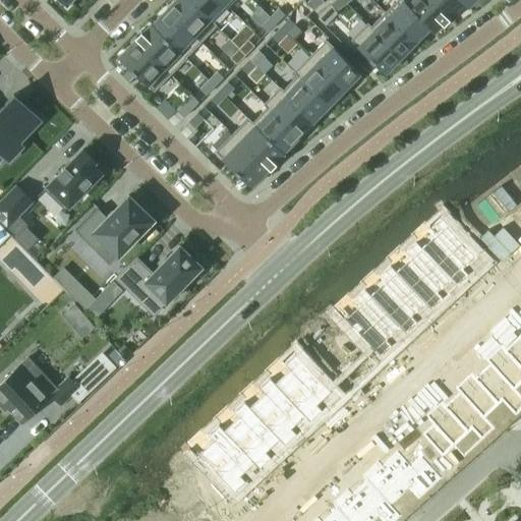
[(188,0),(175,0),(167,9),(200,42),(216,25),(188,0)]
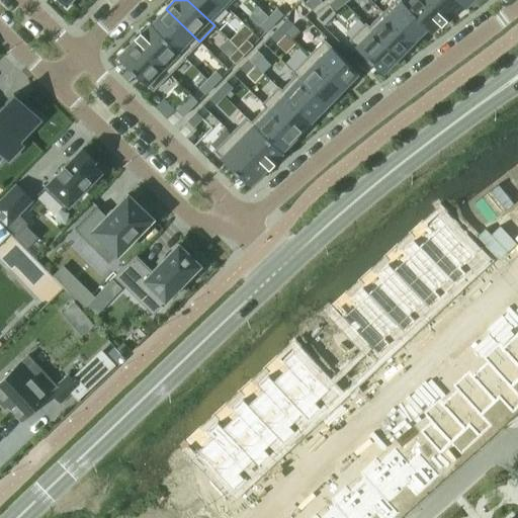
[(219,0),(187,0),(214,25),(216,25),(211,21),(227,7),(219,0)]
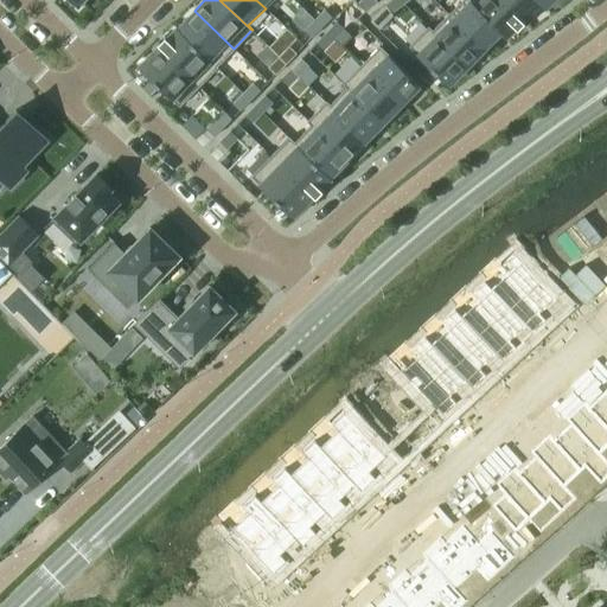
[(398,0),(391,0),(385,5),(390,13),(402,5),(398,0)]
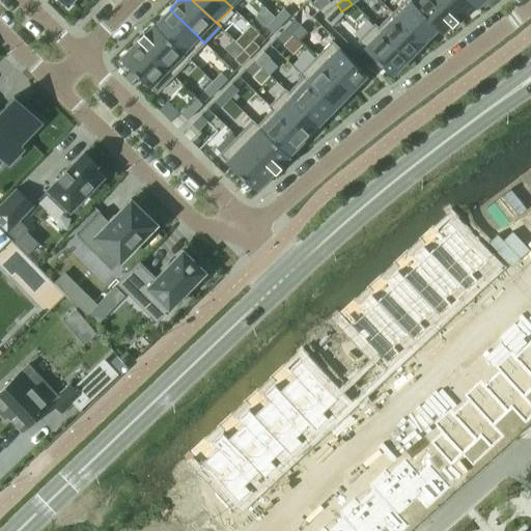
[(410,0),(403,0),(392,12),(422,43),(437,28),(442,32),(442,31),(410,0)]
